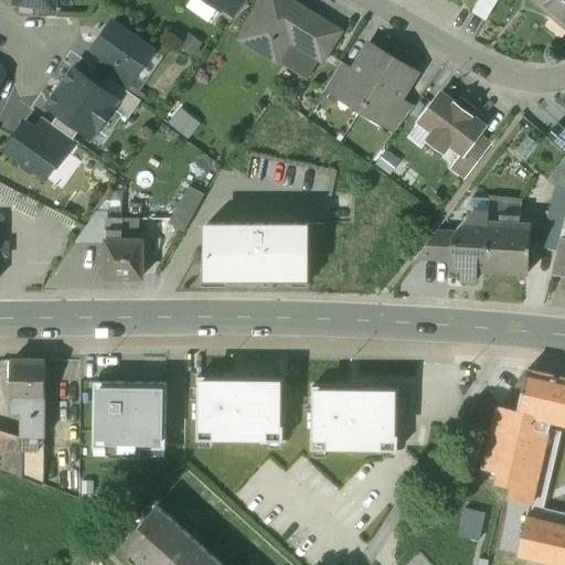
[(205,0),(221,11),(222,10),(227,0),(205,0)]
